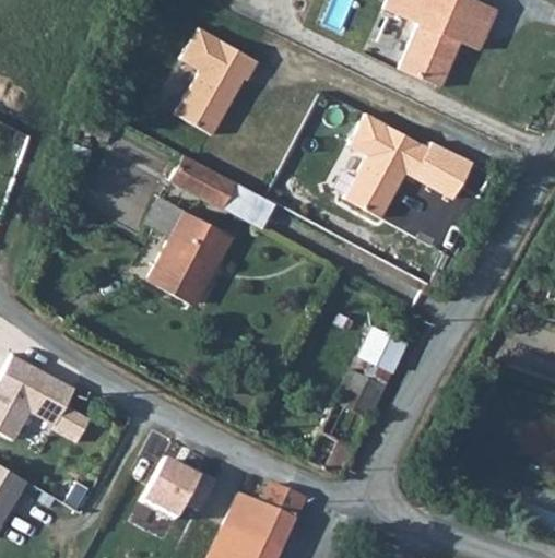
[(389,0),(385,10),(420,25),(400,69),(441,87),(462,43),(479,51),(497,9),(476,0),(389,0)]
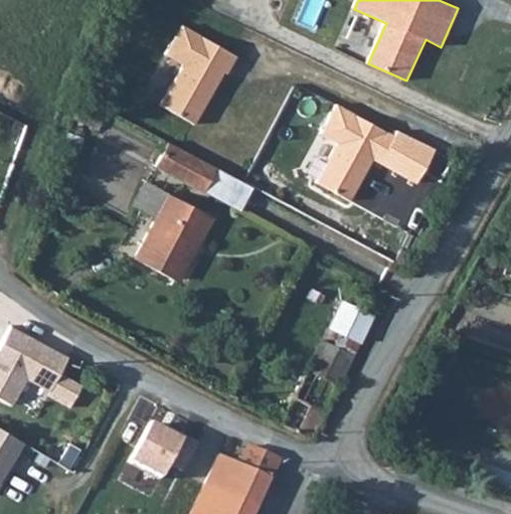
[(170,55),(187,64),(165,108),(198,126),(226,73),(229,74),(239,56),(184,26),(170,55)]
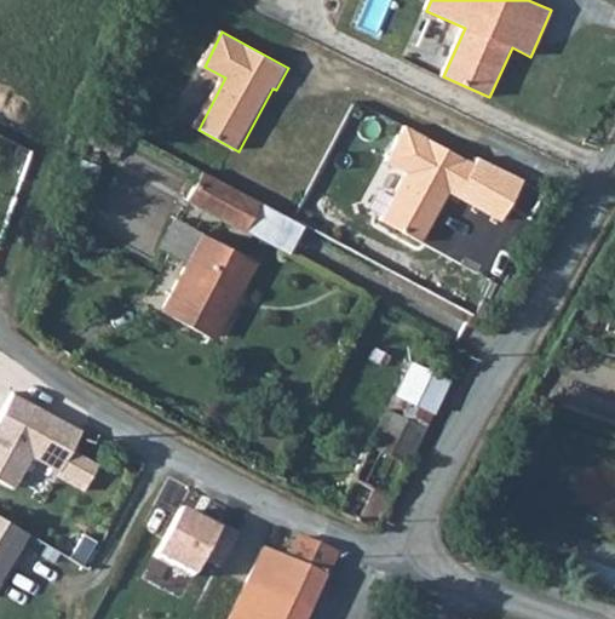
[(389,161),(409,173),(385,219),(424,240),(450,190),(506,221),(527,181),(480,159),(476,162),(407,126),(389,161)]
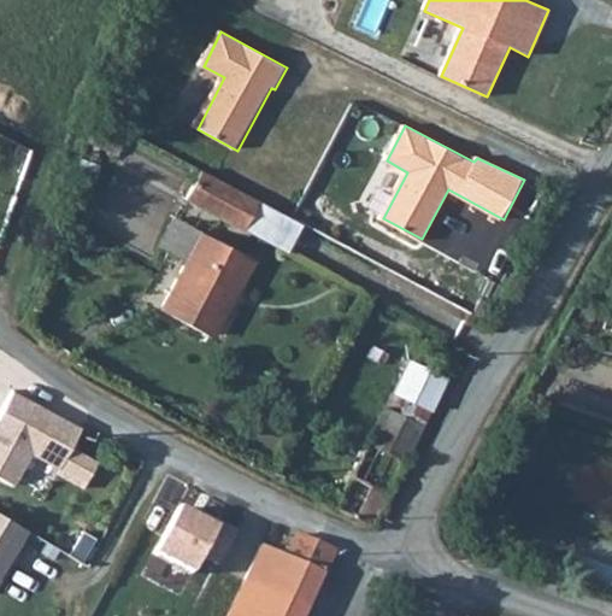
[(187,195),(245,227),(245,224),(258,201),(200,170),(187,195)]
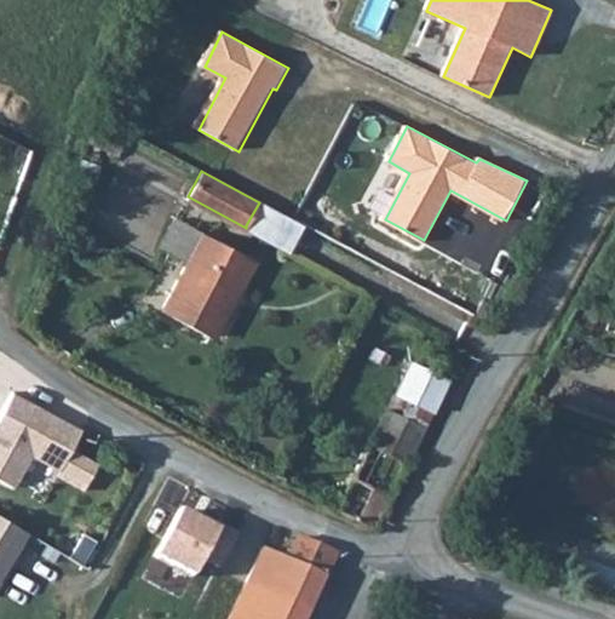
[(300,223),(259,202),(246,225),(288,248),(300,223)]
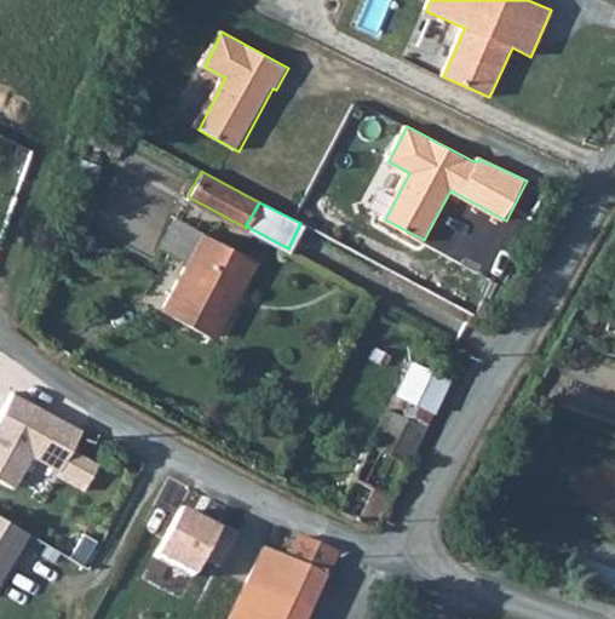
[(161,250),(188,264),(203,235),(177,221),(161,250)]
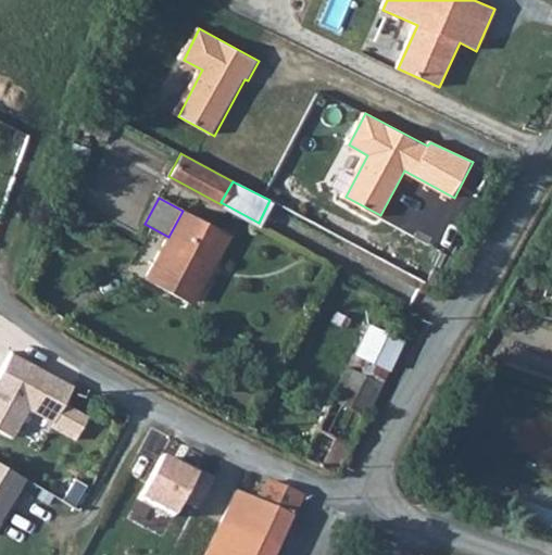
[(168,237),(146,279),(188,303),(211,261),(215,263),(229,236),(183,211),(168,237)]
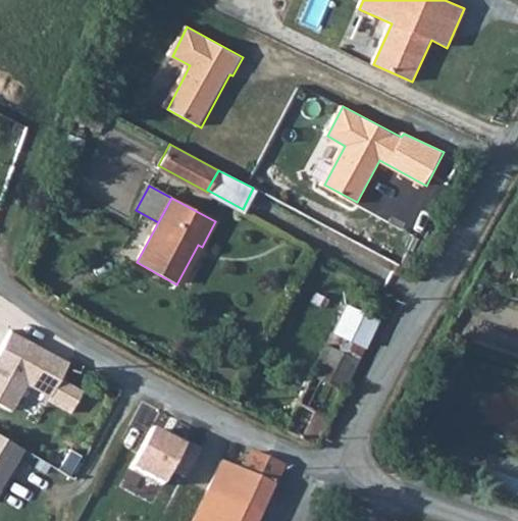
[(348,302),(333,329),(365,345),(378,317),(348,302)]
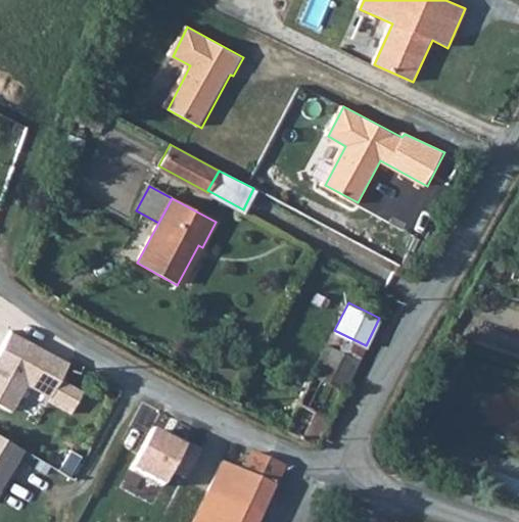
[(286,429),(318,444),(366,345),(334,330),(324,326),(318,337),(329,342),(286,429)]
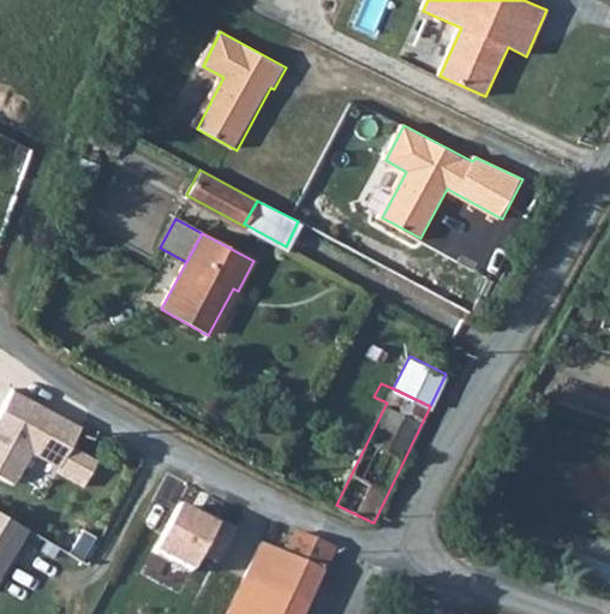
[(16,385),(0,410),(0,474),(17,484),(37,448),(85,477),(97,457),(73,442),(84,425),(16,385)]
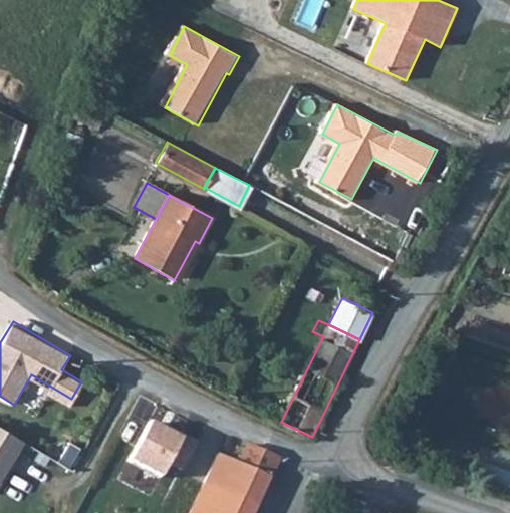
[(181,438),(150,422),(130,459),(160,475),(167,461),(182,469),(196,441),(182,434),(181,438)]
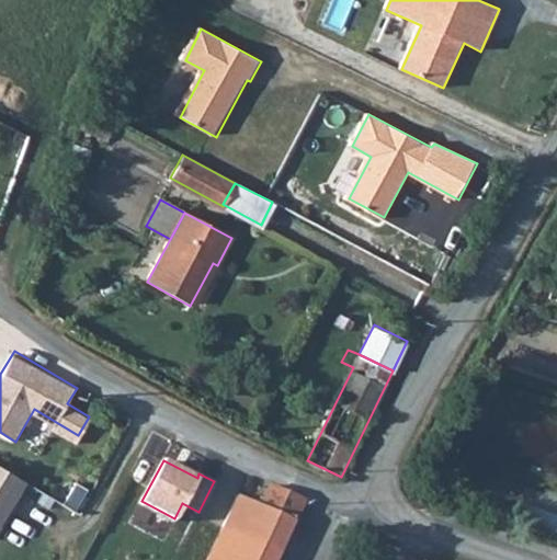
[(0,525),(26,482),(0,466),(0,525)]
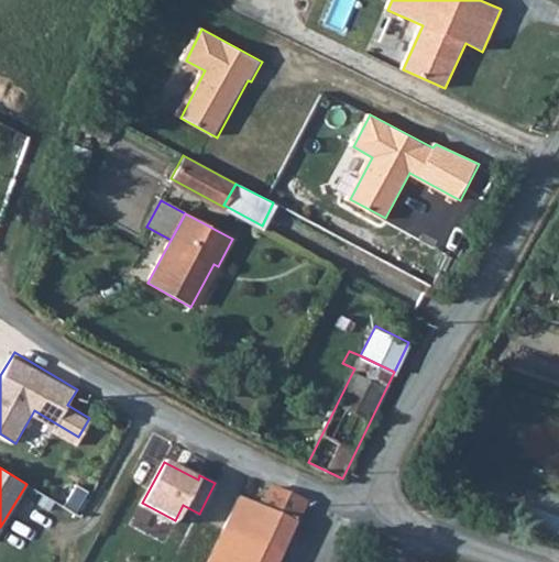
[(275,486),(274,487),(265,507),(243,497),(229,529),(283,553),(308,500),(275,486)]
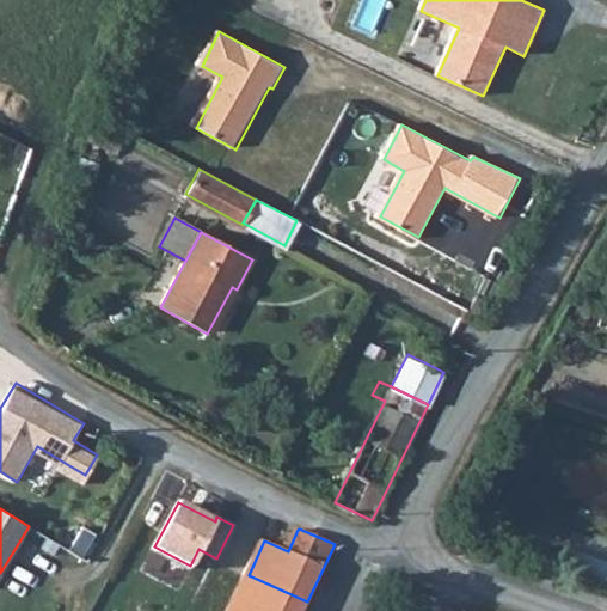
[(231,610),(302,610),(307,602),(249,575),(231,610)]
